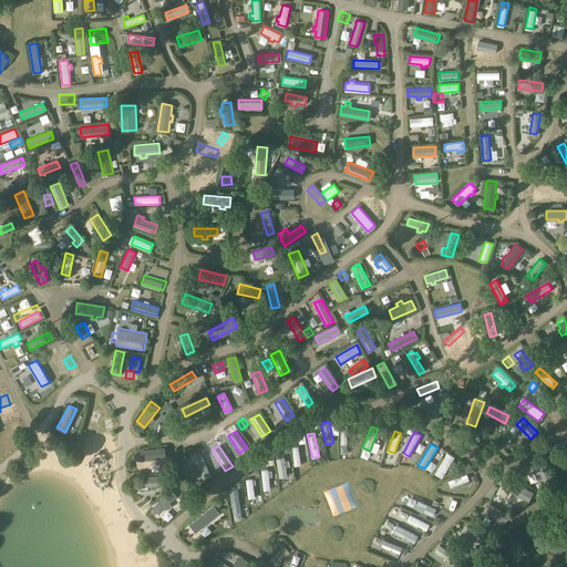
[(291,446),(295,465),(301,464),(298,445),(291,446)]
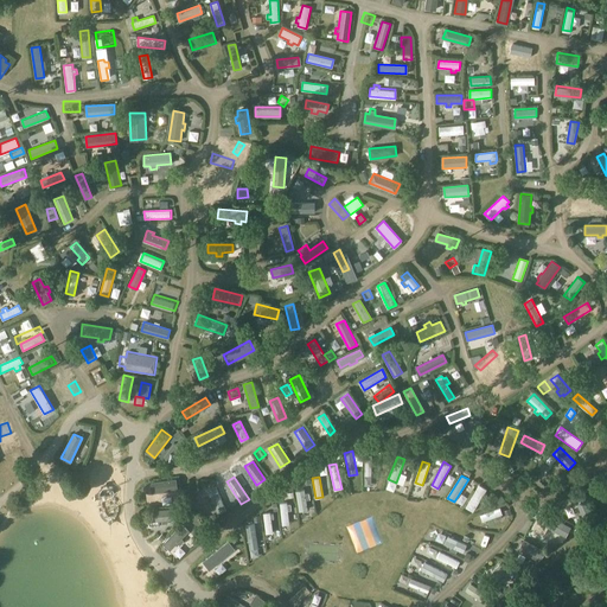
[(177,490),(176,480),(151,483),(152,493),(177,490)]
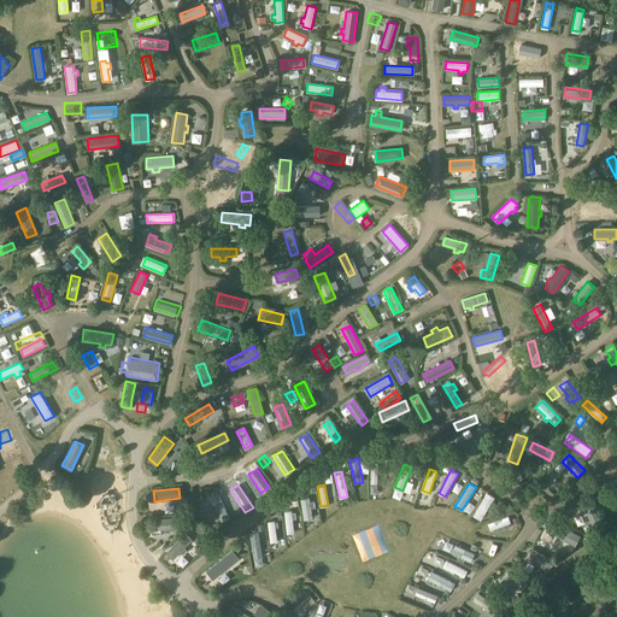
[(489,506),(492,507),(495,503),(492,501),(494,498),(487,493),(474,516),(481,519),(489,506)]
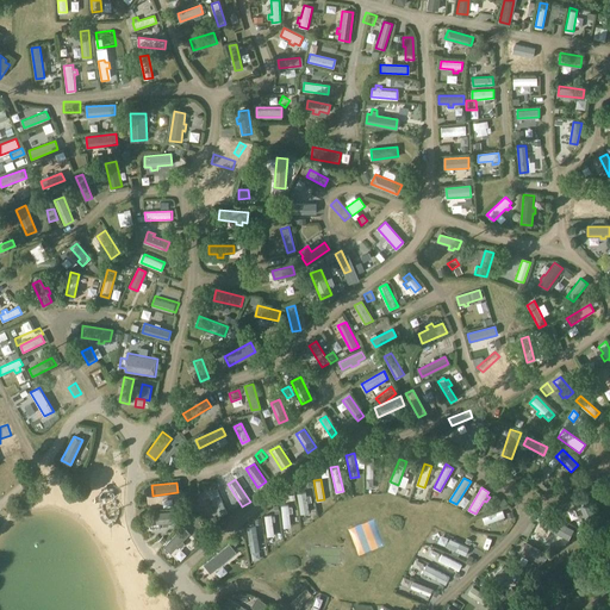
[(216,489),(209,492),(219,516),(226,512),(216,489)]
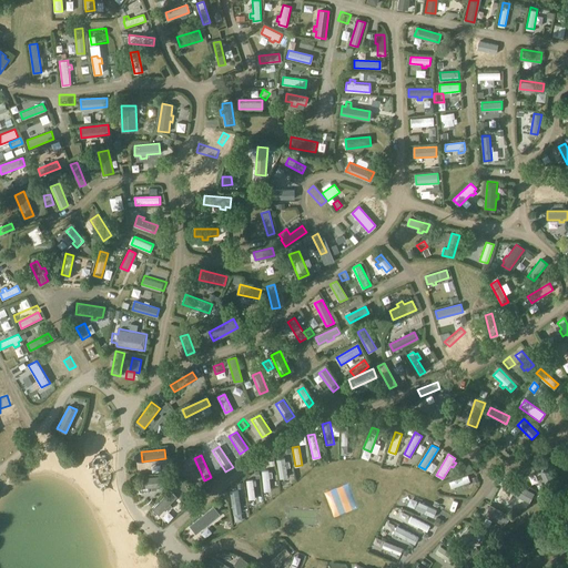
[(288,462),(285,462),(284,458),(276,459),(280,478),(287,477),(286,467),(290,467),(288,462)]
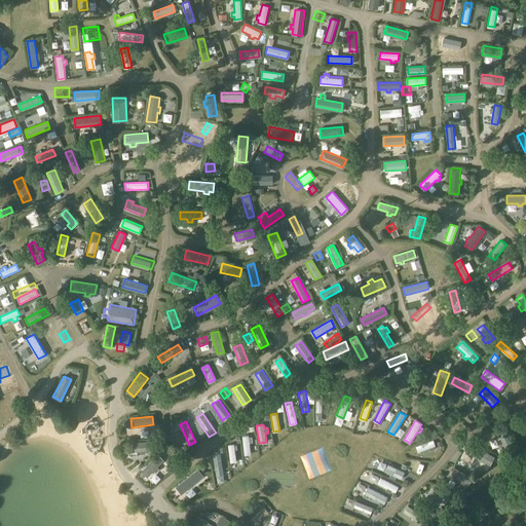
[(504,448),(512,445),(502,424),(495,426),(504,448)]
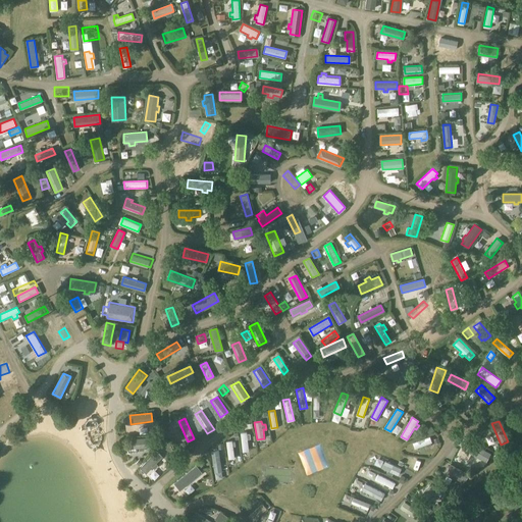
[(247,431),(241,432),(243,451),(249,451),(247,438),(250,438),(250,433),(247,434),(247,431)]
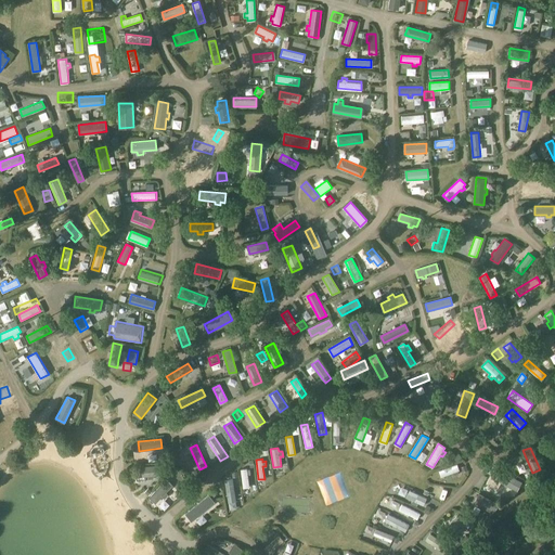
[(453,475),(459,474),(457,470),(459,470),(456,464),(439,470),(441,477),(453,473),(453,475)]
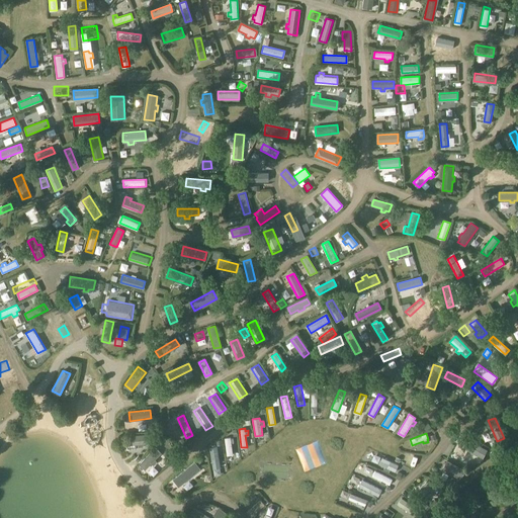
[(153,443),(152,434),(126,436),(127,445),(138,444),(139,447),(143,446),(143,443),(153,443)]
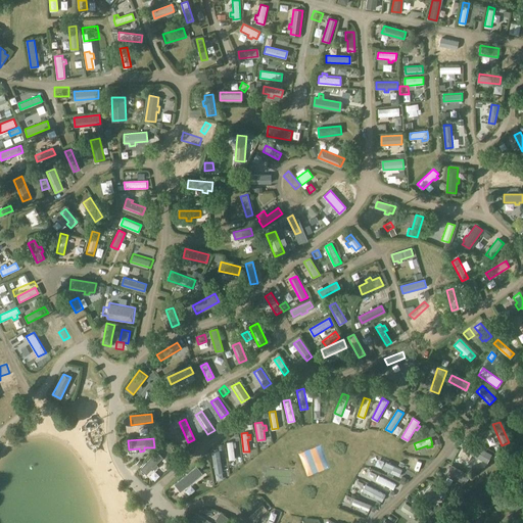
[(233,441),(226,442),(229,460),(235,459),(233,441)]
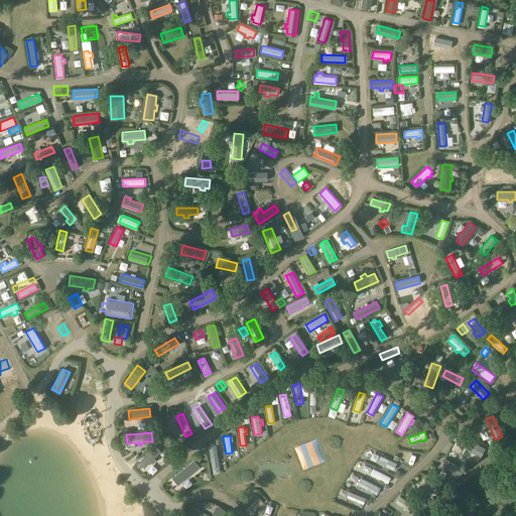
[(463,436),(459,444),(466,448),(481,457),(486,447),(463,436)]
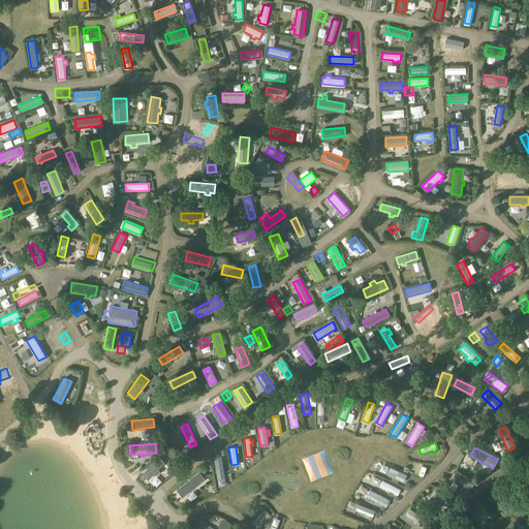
[(508,460),(504,450),(500,453),(504,461),(508,460)]
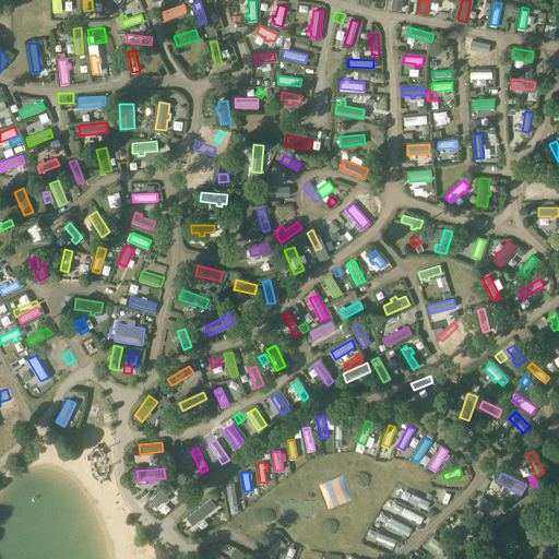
[(234,482),(226,483),(230,506),(238,504),(234,482)]
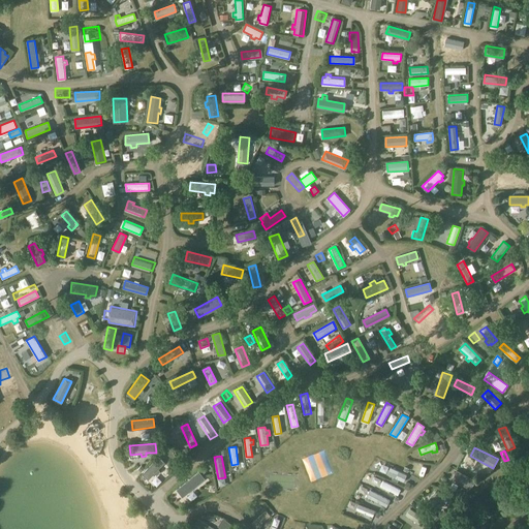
[(156,475),(160,471),(158,469),(164,463),(158,457),(142,473),(148,479),(154,473),(156,475)]
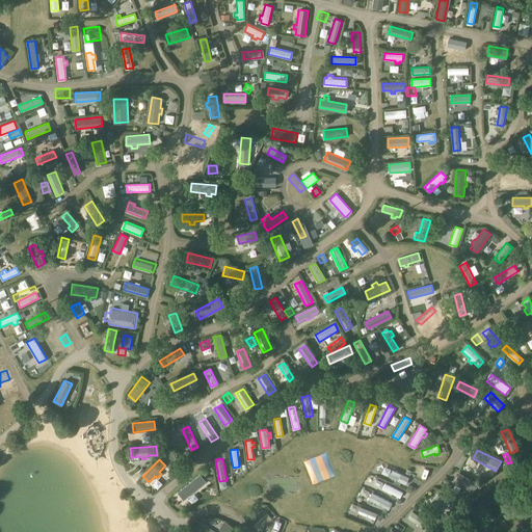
[(422,474),(426,464),(417,460),(413,470),(422,474)]
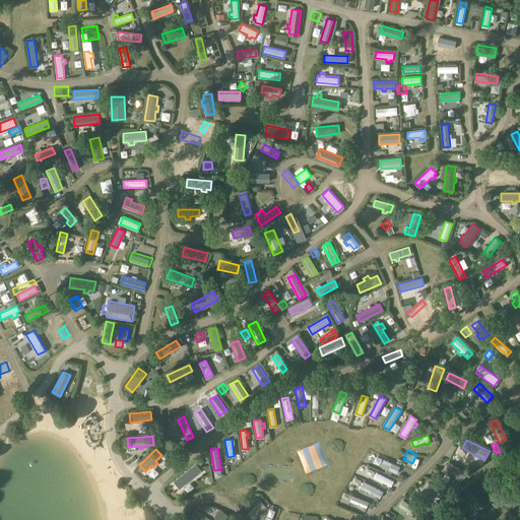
[(113,479),(118,477),(109,459),(105,461),(113,479)]
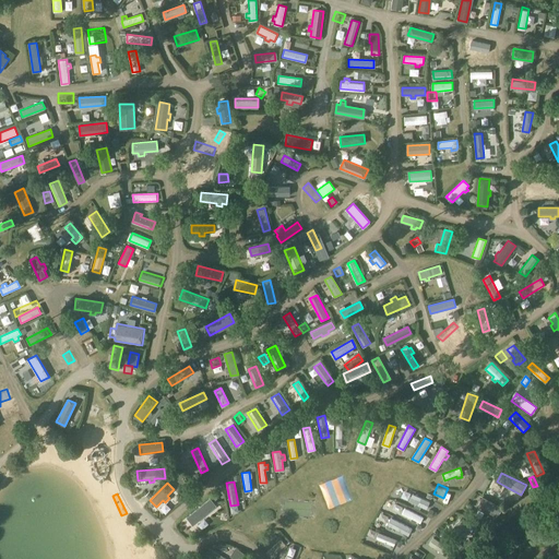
[(413,494),(409,501),(415,504),(414,507),(419,509),(421,507),(427,509),(430,502),(413,494)]
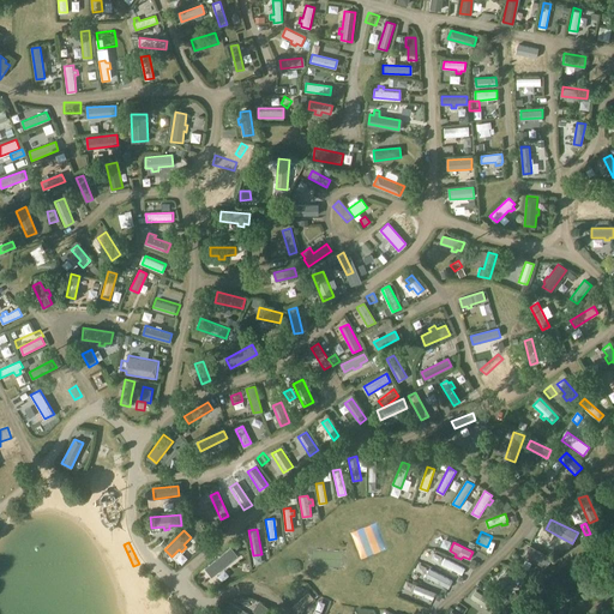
[(211,576),(238,554),(234,551),(230,546),(205,567),(211,576)]
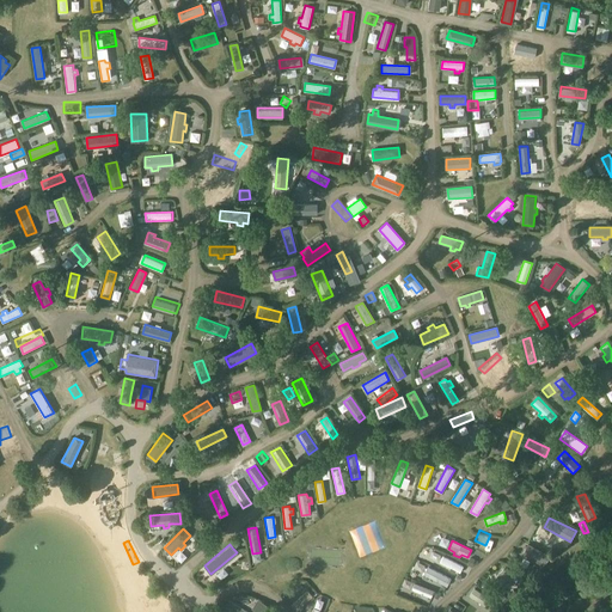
[(524,551),(538,560),(537,562),(543,565),(544,563),(545,563),(550,556),(528,544),(524,551)]
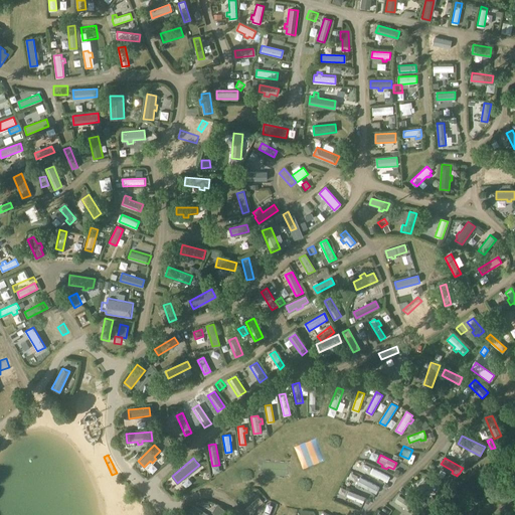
[(288,474),(288,468),(267,465),(266,471),(288,474)]
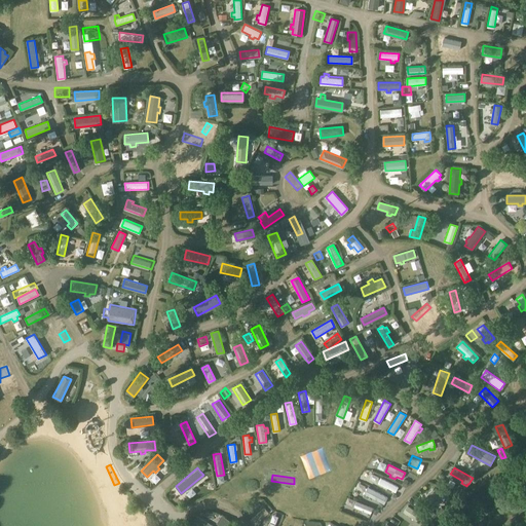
[(378,484),(387,488),(385,490),(390,493),(391,490),(396,492),(398,487),(381,478),(378,484)]
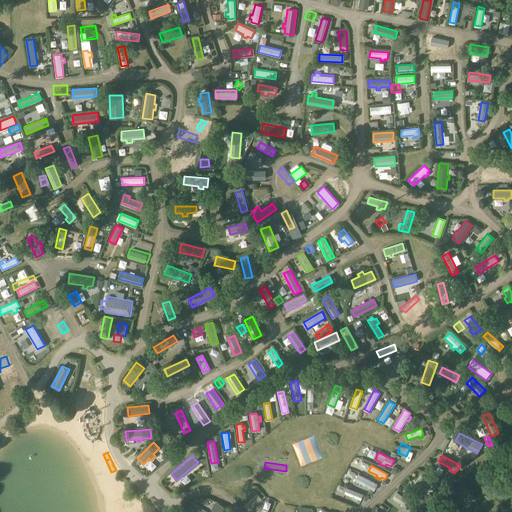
[(284,484),(286,477),(266,472),(264,479),(284,484)]
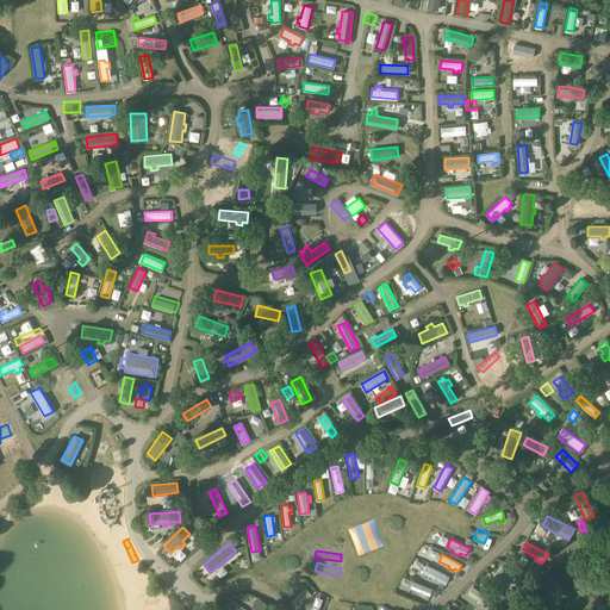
[(427,565),(423,572),(446,585),(450,577),(427,565)]
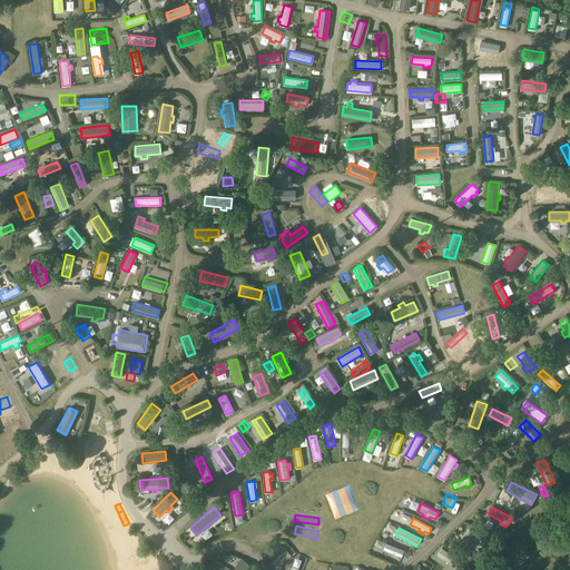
[(479,542),(483,544),(487,538),(470,528),(465,534),(474,540),(473,542),(478,544),(479,542)]
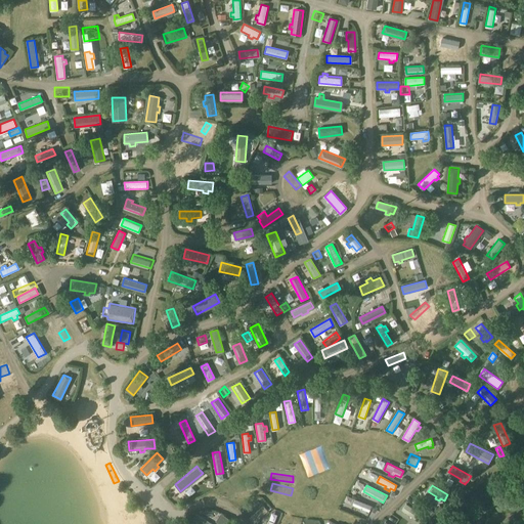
[(259,497),(245,511),(249,516),(263,501),(259,497)]
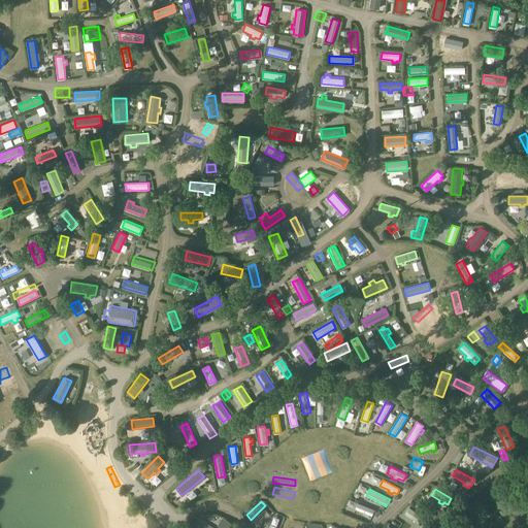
[(363,515),(368,517),(369,515),(372,516),(374,509),(358,503),(355,508),(364,513),(363,515)]
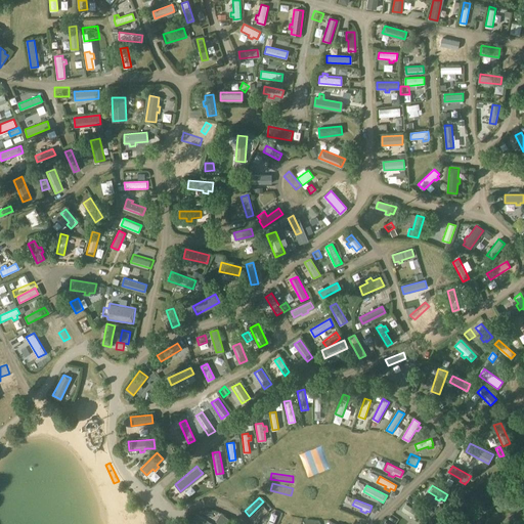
[(424,515),(406,504),(402,510),(419,522),(424,515)]
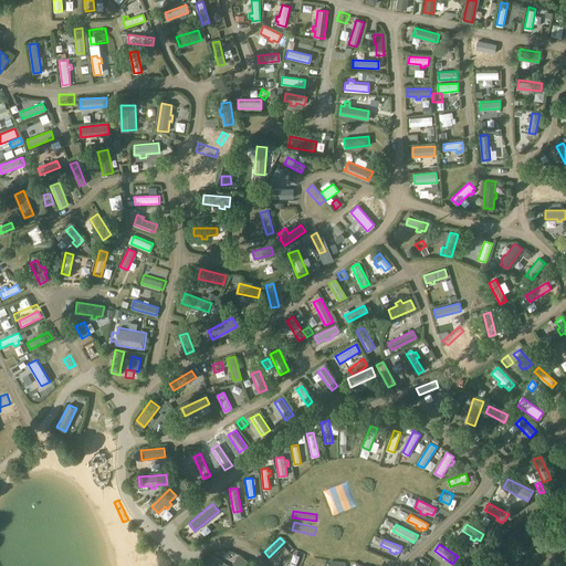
[(284,546),(270,559),(274,565),(289,552),(284,546)]
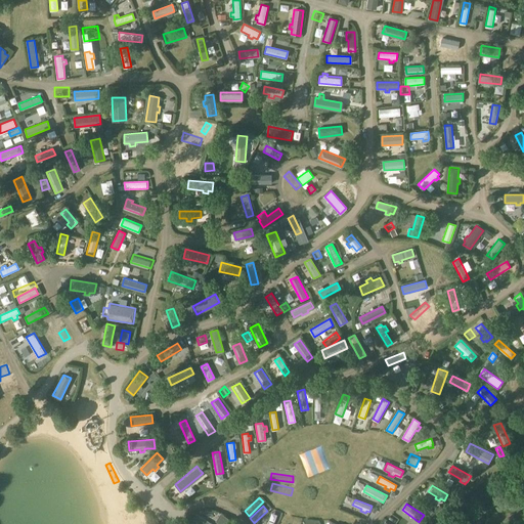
[(353,519),(356,513),(337,506),(335,512),(353,519)]
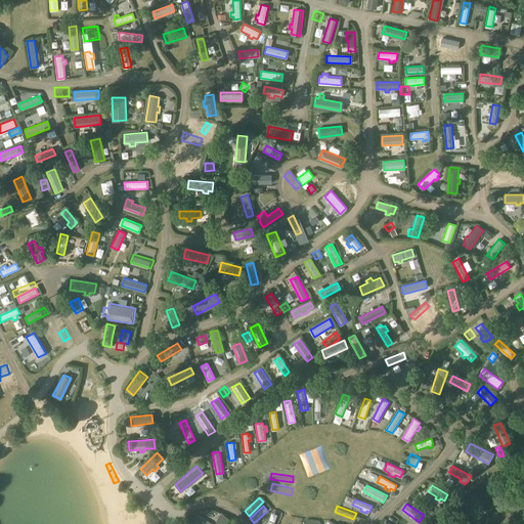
[(211,523),(197,515),(190,523),(211,523)]
